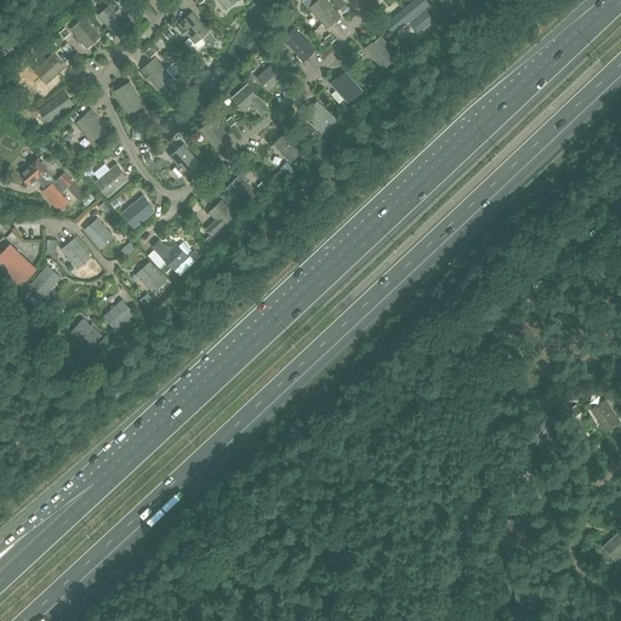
[(238,0),(217,0),(227,10),(238,0)]
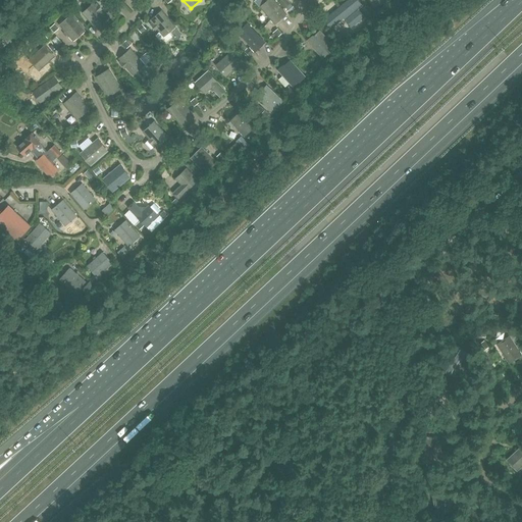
[(273,0),(266,0),(260,6),(275,23),(286,14),(273,0)]
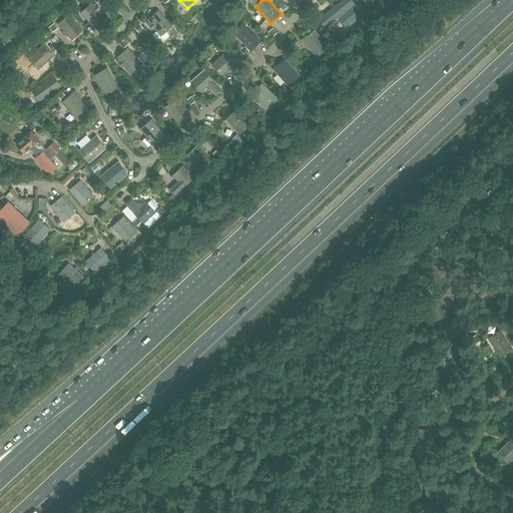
[(350,0),(342,0),(318,20),(325,28),(337,18),(345,27),(358,16),(352,10),(356,7),(350,0)]
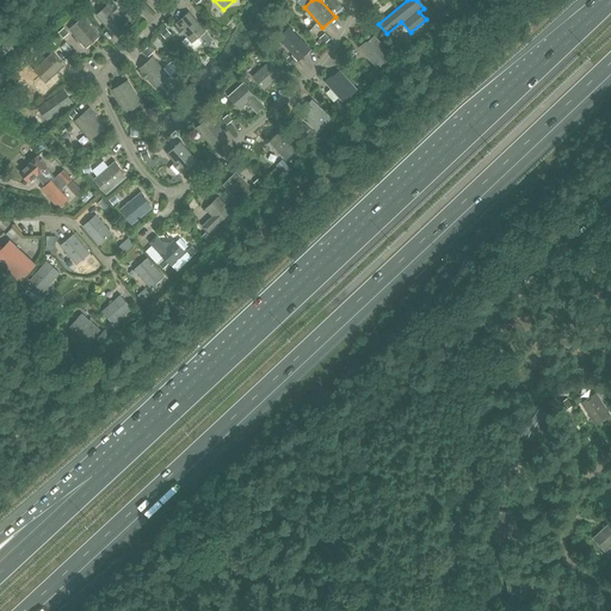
[(430,0),(439,11),(451,0),(430,0)]
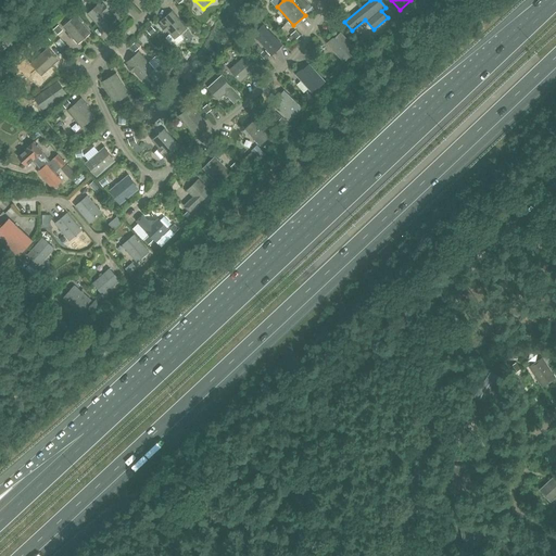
[(103,29),(115,19),(100,2),(88,13),(103,29)]
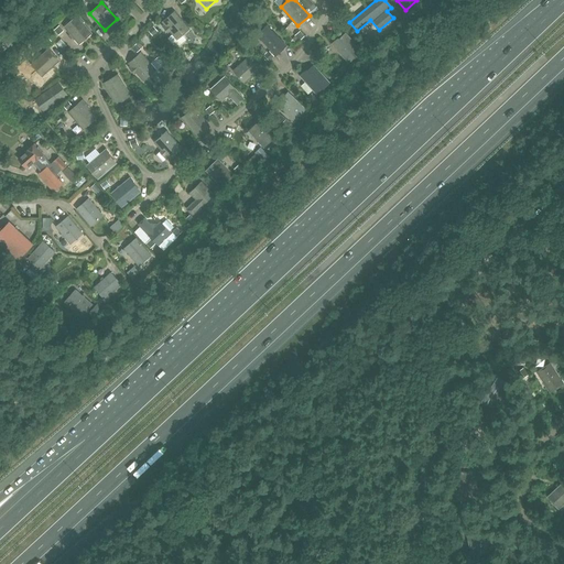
[(409,17),(401,7),(399,9),(397,6),(391,10),(401,22),(409,17)]
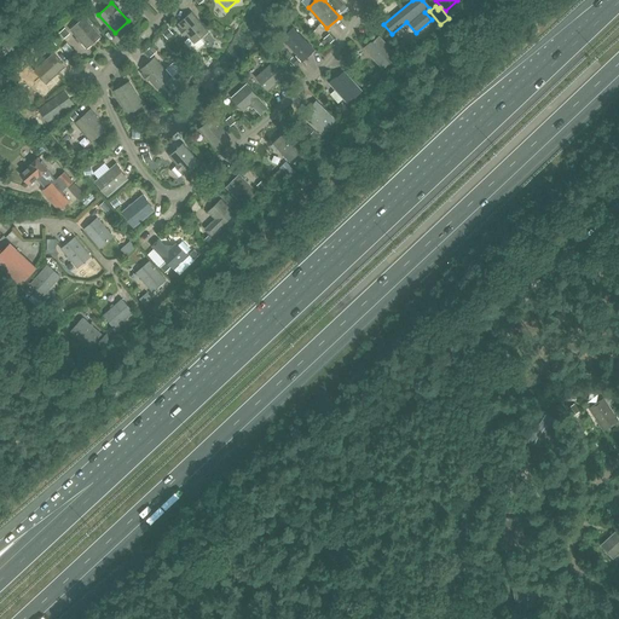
[(191,13),(178,24),(181,29),(179,30),(184,36),(186,35),(195,44),(207,33),(191,13)]
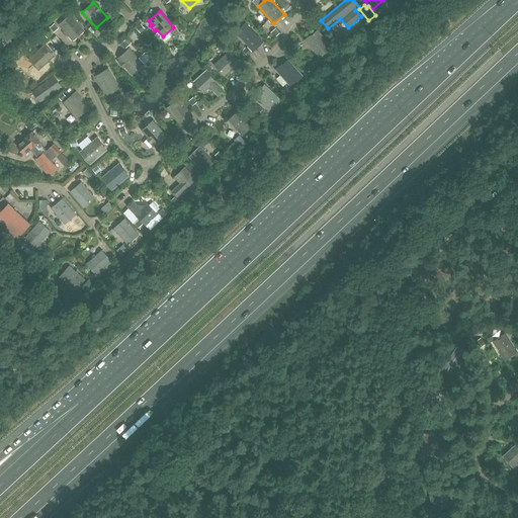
[(71,15),(59,25),(73,41),(85,31),(71,15)]
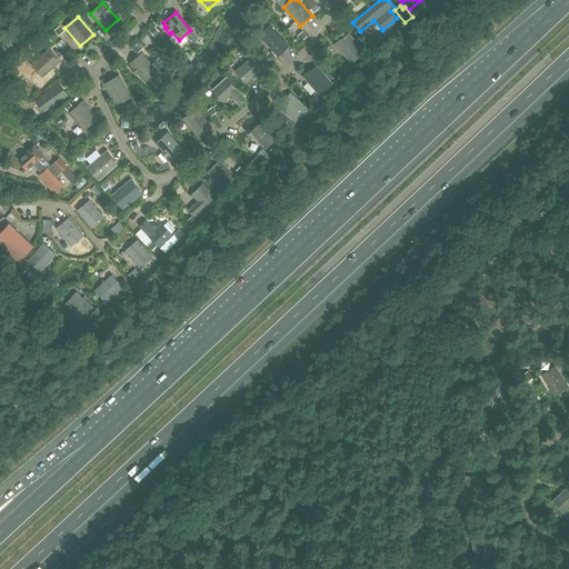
[(269,25),(259,35),(279,56),(289,47),(269,25)]
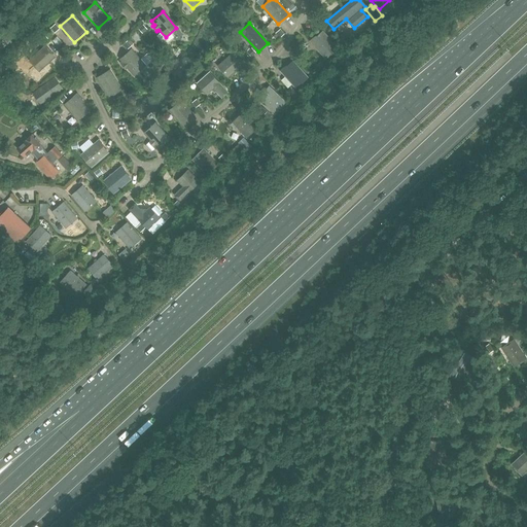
[(339,48),(323,31),(317,36),(316,36),(314,38),(313,37),(310,40),(326,60),(339,48)]
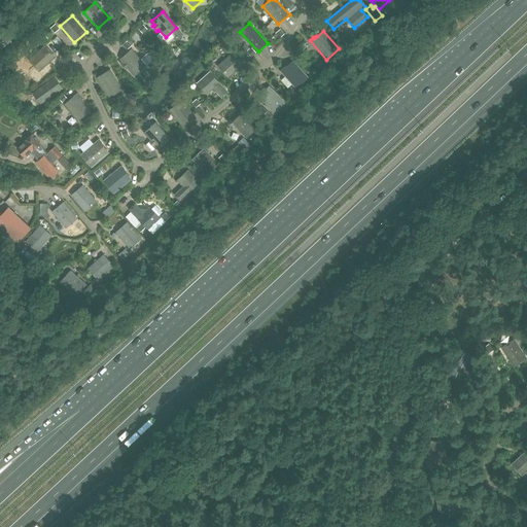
[(63,32),(57,35),(60,41),(66,38),(63,32)]
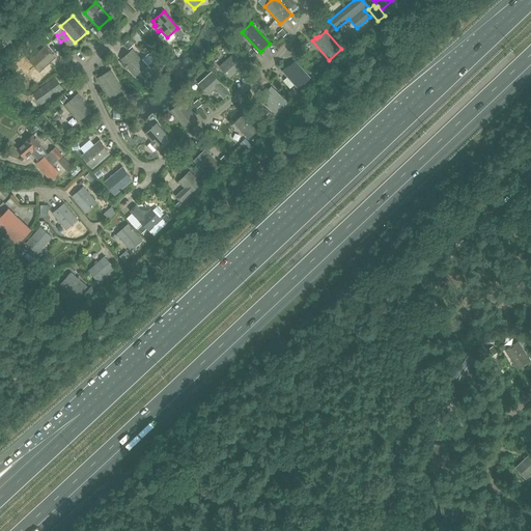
[(36,34),(30,39),(36,46),(43,40),(36,34)]
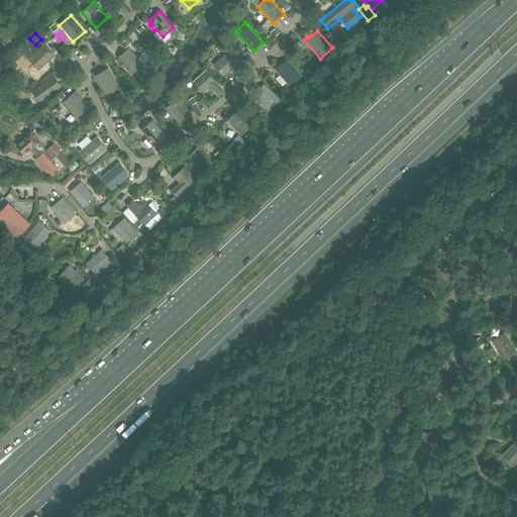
[(45,45),(28,61),(38,72),(56,56),(45,45)]
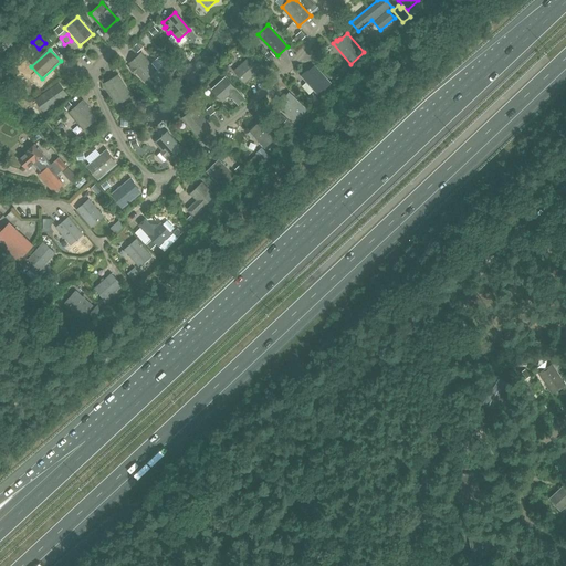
[(129,62),(134,66),(130,70),(135,74),(138,72),(145,80),(157,69),(143,52),(129,62)]
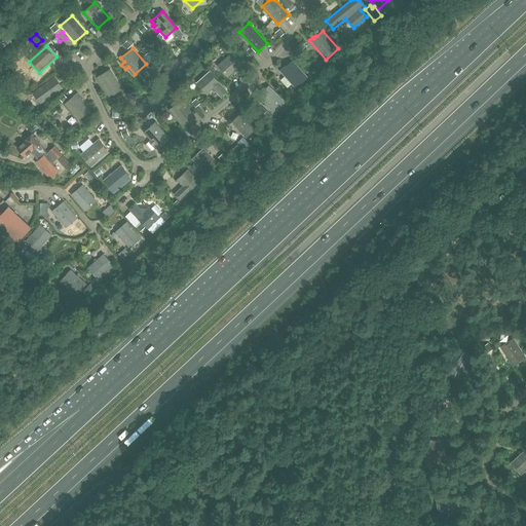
[(233,51),(217,66),(228,78),(235,71),(236,73),(241,69),(240,67),(245,64),(233,51)]
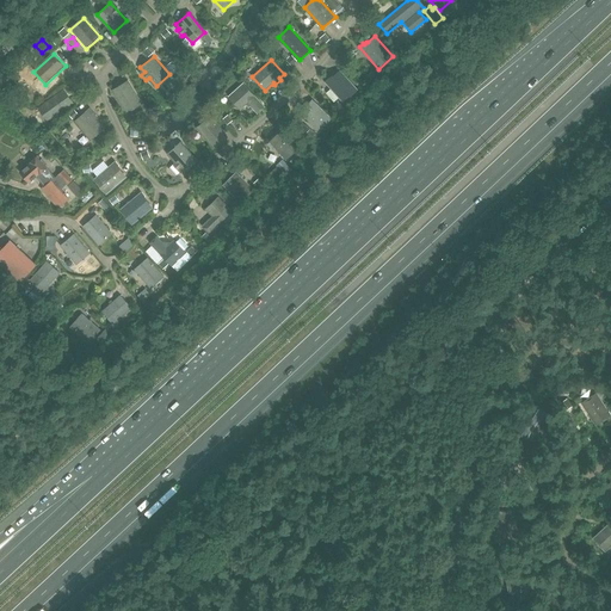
[(358,91),(340,71),(333,76),(332,76),(329,79),(328,78),(325,81),(344,104),(358,91)]
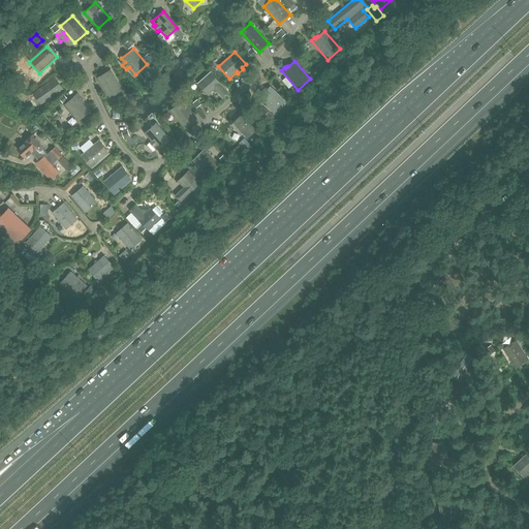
[(111,69),(97,78),(110,98),(123,90),(111,69)]
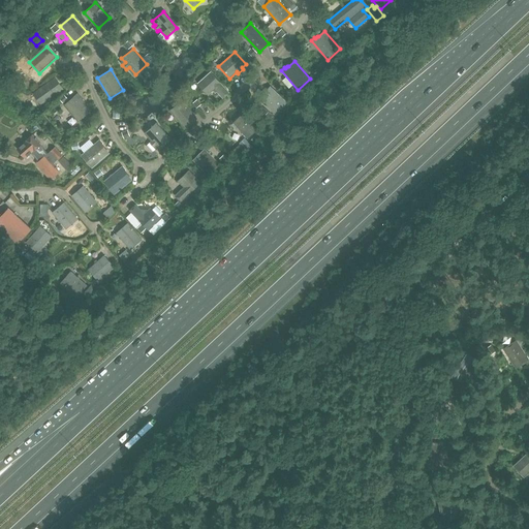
[(210,71),(197,83),(209,95),(215,89),(223,99),(229,93),(210,71)]
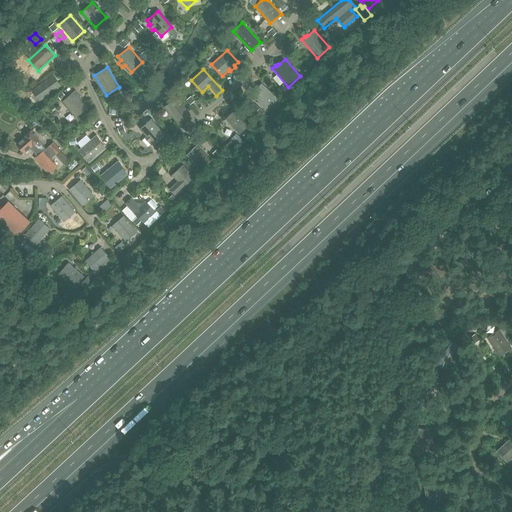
[(54,74),(33,89),(41,101),(62,86),(54,74)]
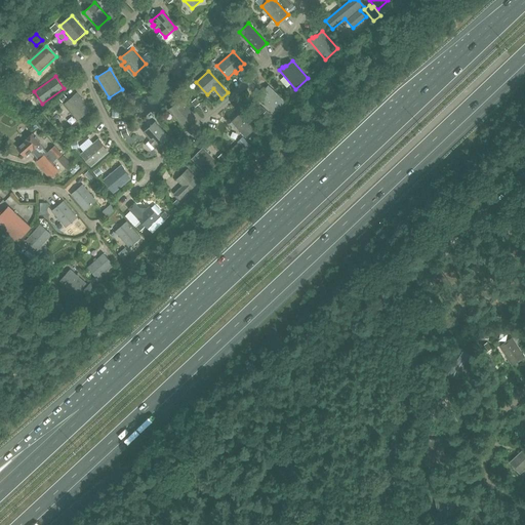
[(284,103),(268,86),(261,92),(261,91),(259,93),(258,93),(255,96),(273,114),(284,103)]
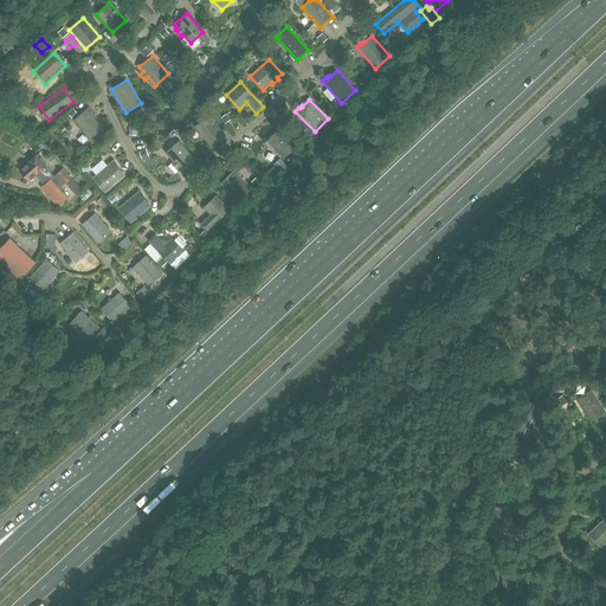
[(334,111),(339,107),(340,107),(335,101),(329,105),(334,111)]
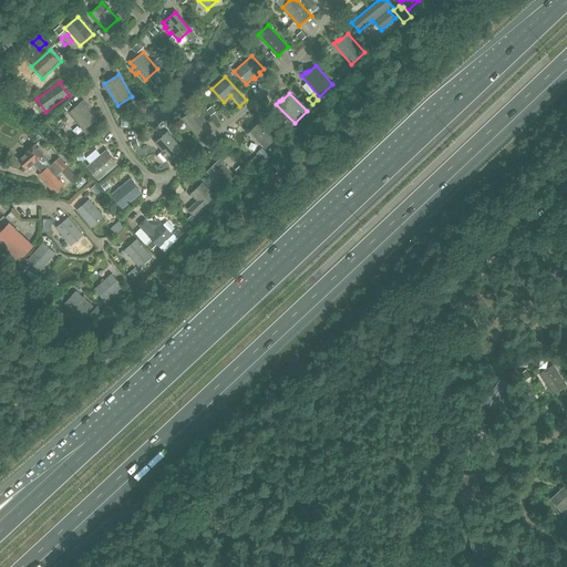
[(83,100),(69,113),(83,131),(96,120),(85,106),(88,105),(83,100)]
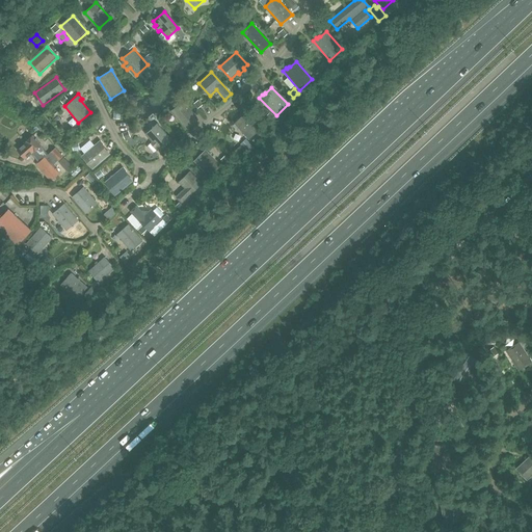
[(183,101),(170,110),(186,130),(198,120),(183,101)]
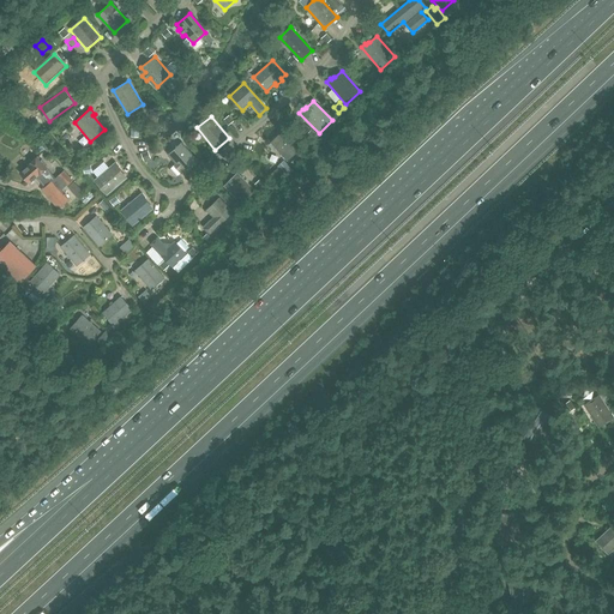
[(284,130),(270,142),(288,162),(301,149),(284,130)]
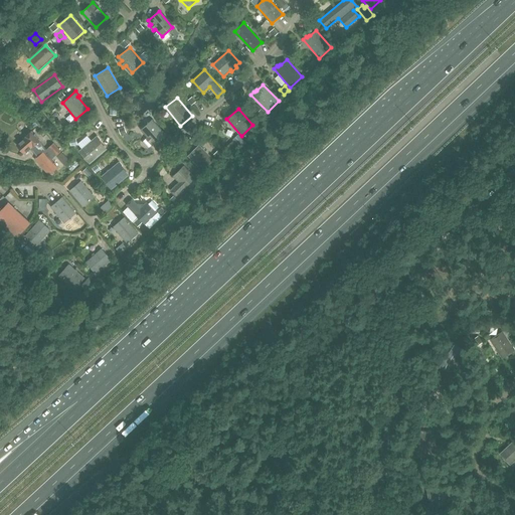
[(256,113),(262,118),(266,113),(262,109),(256,113)]
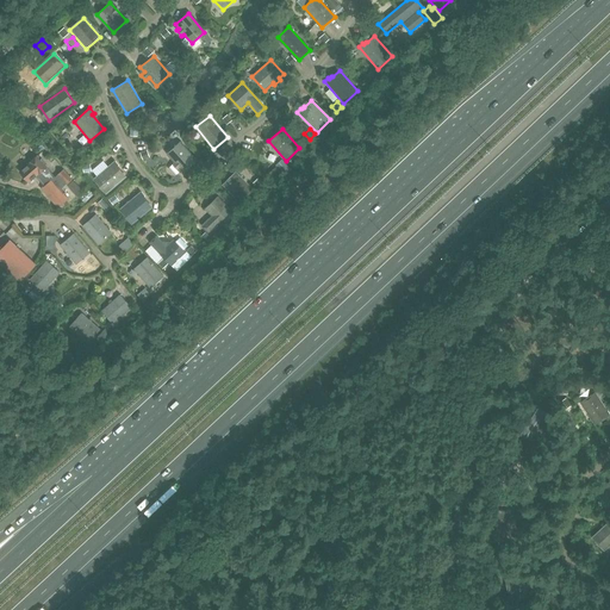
[(168,153),(175,161),(173,165),(178,169),(180,167),(184,170),(197,159),(181,141),(168,153)]
